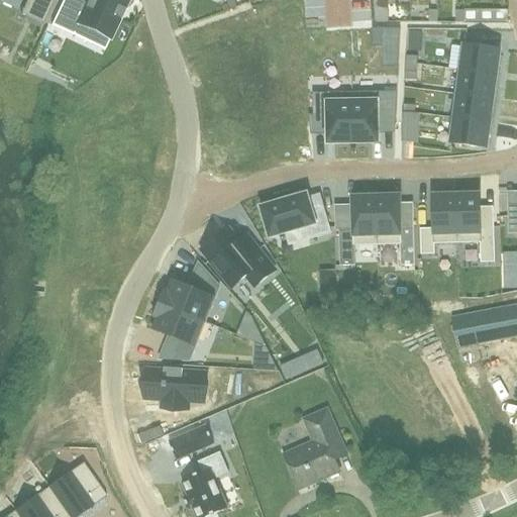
[(22,0),(48,12),(54,0),(22,0)]
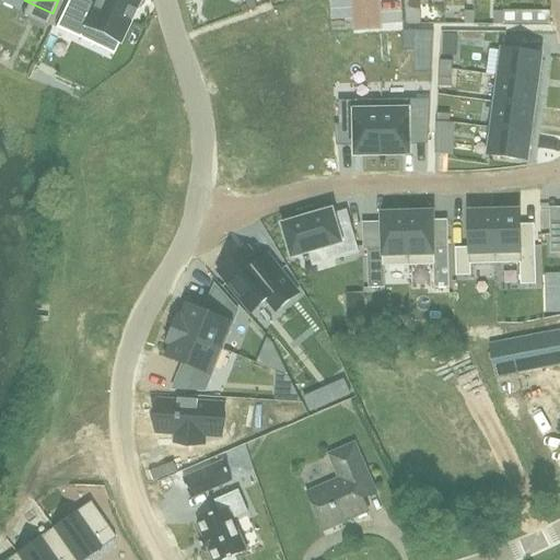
[(67,0),(59,20),(117,45),(137,0),(67,0)]
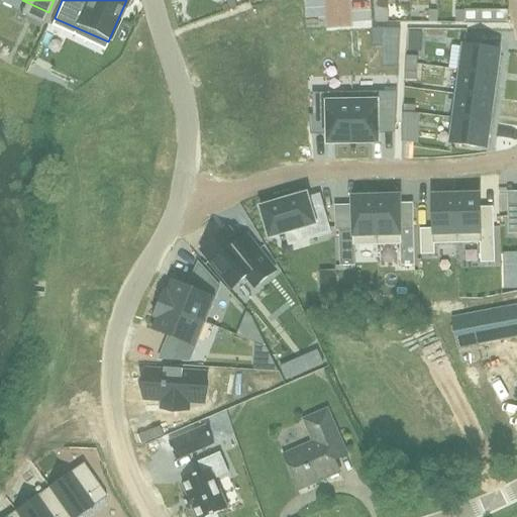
[(234,0),(226,0),(229,9),(237,7),(234,0)]
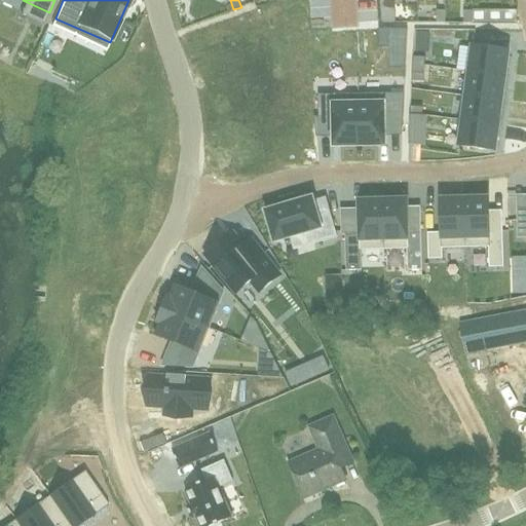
[(473,9),(473,10),(472,23),(487,23),(487,9),(473,9)]
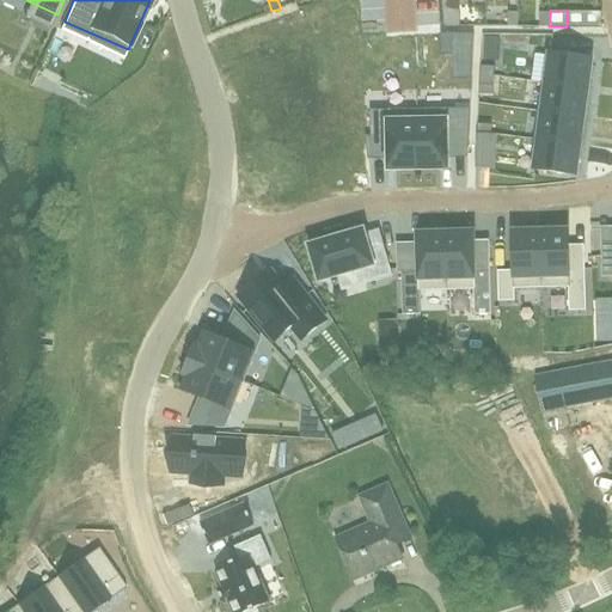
[(518,12),(508,12),(507,26),(518,26),(518,12)]
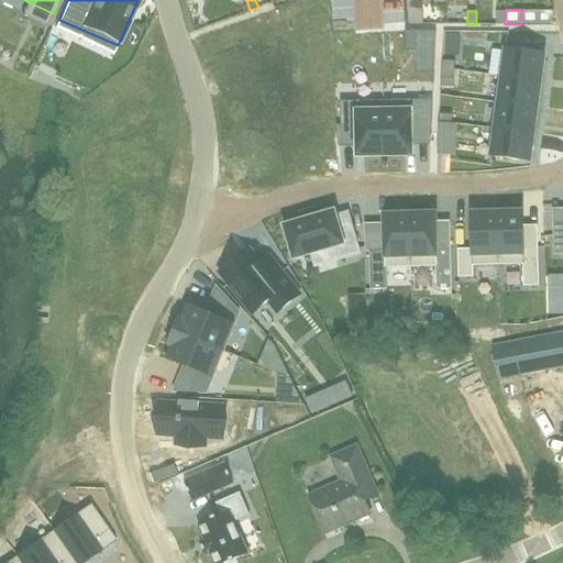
[(505,24),(506,11),(496,11),(496,24),(505,24)]
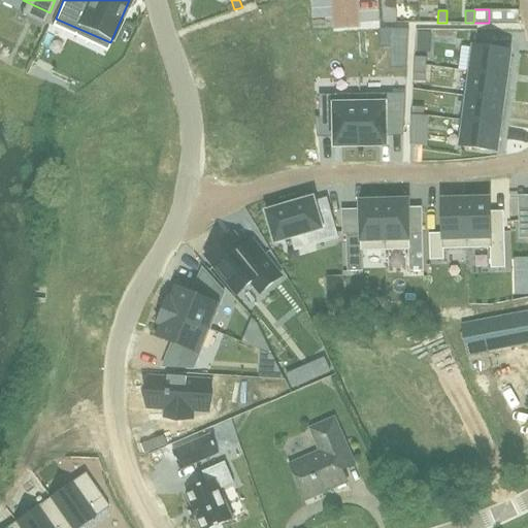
[(408,29),(380,29),(380,30),(381,47),(391,47),(391,68),(406,68),(408,29)]
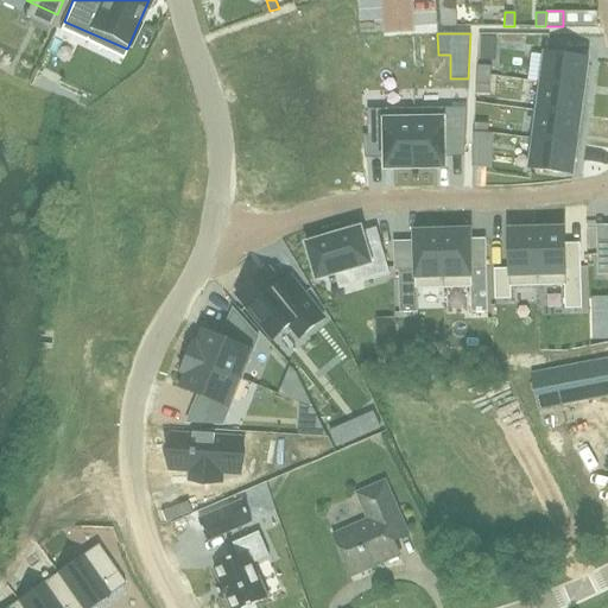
[(546,55),(543,83),(584,89),(589,61),(546,55)]
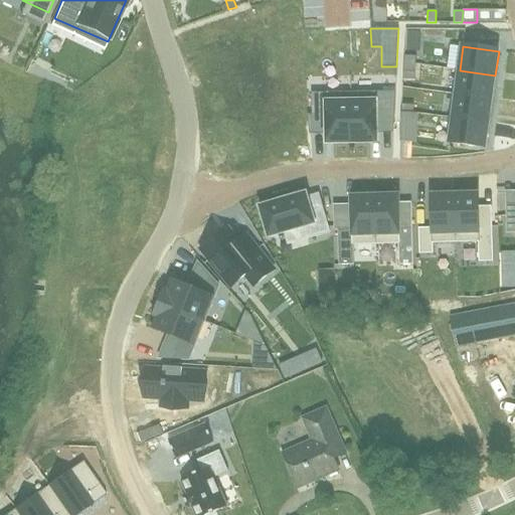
[(404,64),(416,65),(416,57),(404,56),(404,64)]
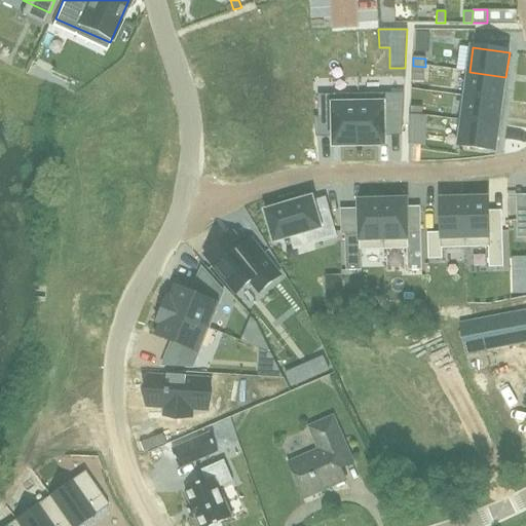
[(425,67),(413,66),(412,74),(416,74),(424,75),(425,67)]
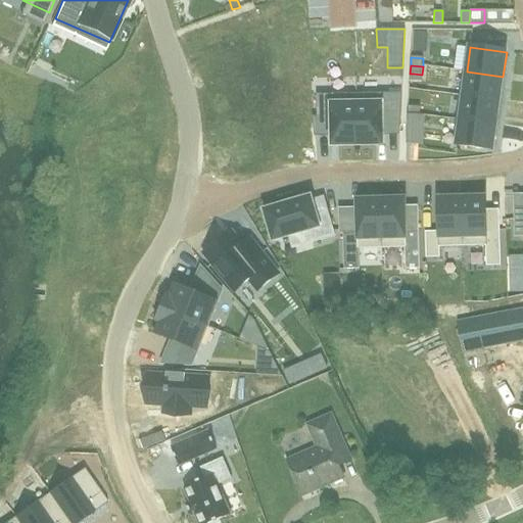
[(500,101),(503,77),(467,72),(464,96),(500,101)]
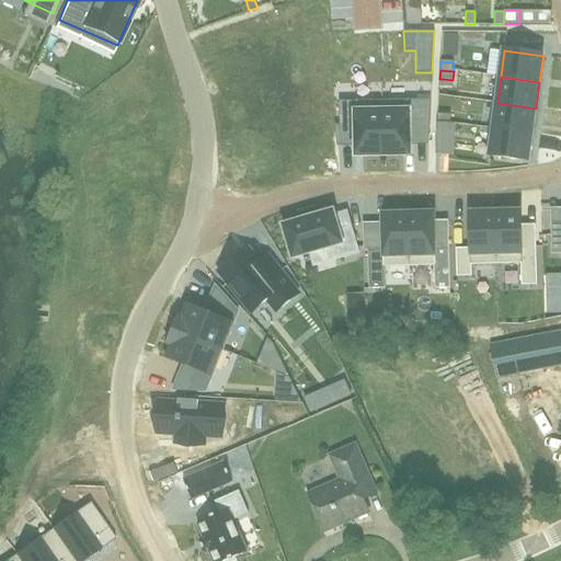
[(342,101),(342,128),(356,128),(357,157),(384,157),(384,104),(357,104),(357,101),(342,101)]
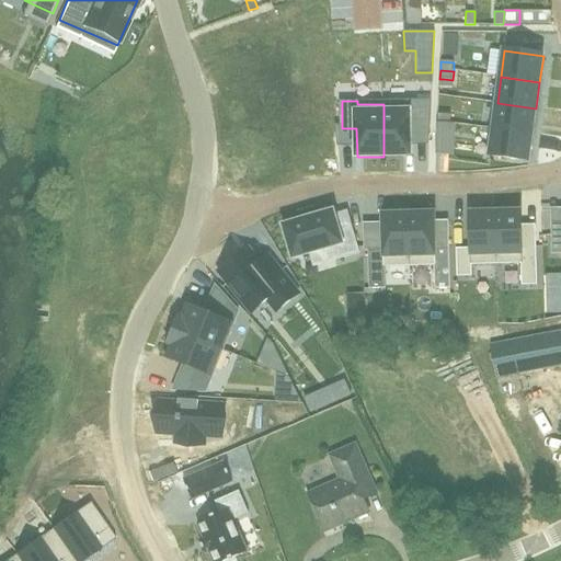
[(384,104),(384,157),(411,157),(411,128),(431,128),(434,101),(411,101),(411,104),(384,104)]
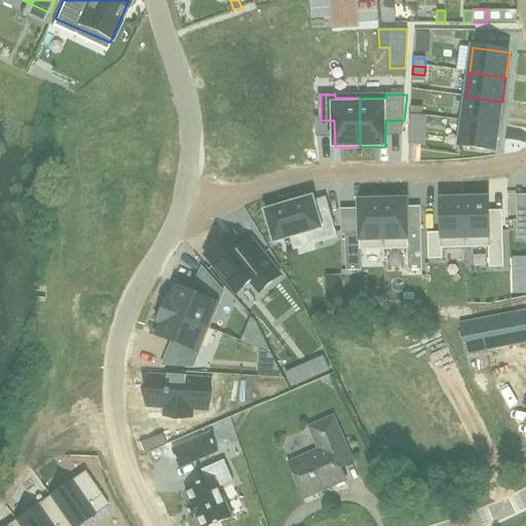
[(466,97),(463,122),(499,126),(502,102),(466,97)]
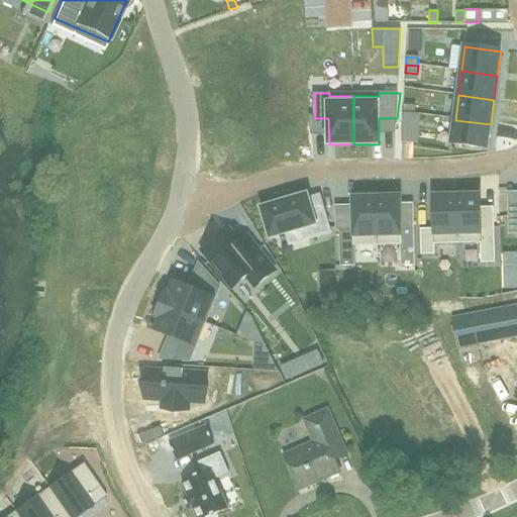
[(403,114),(415,114),(416,106),(404,105),(403,114)]
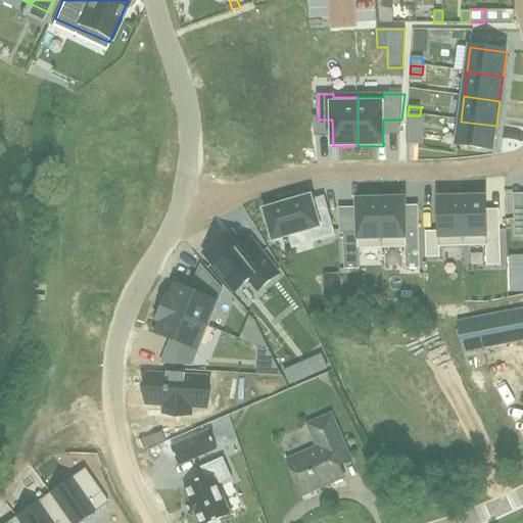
[(420,124),(420,115),(408,115),(408,124),(420,124)]
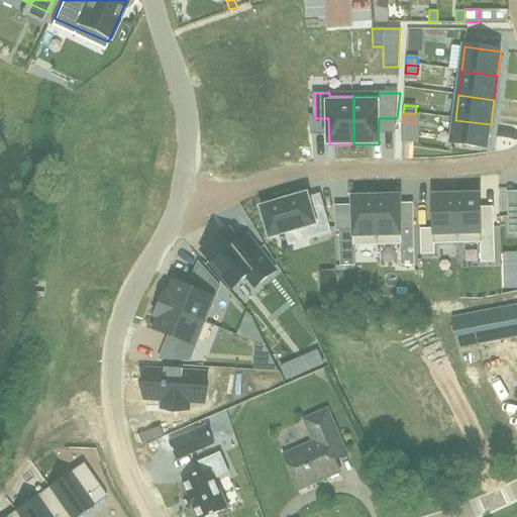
[(487,149),(491,124),(455,120),(451,144),(487,149)]
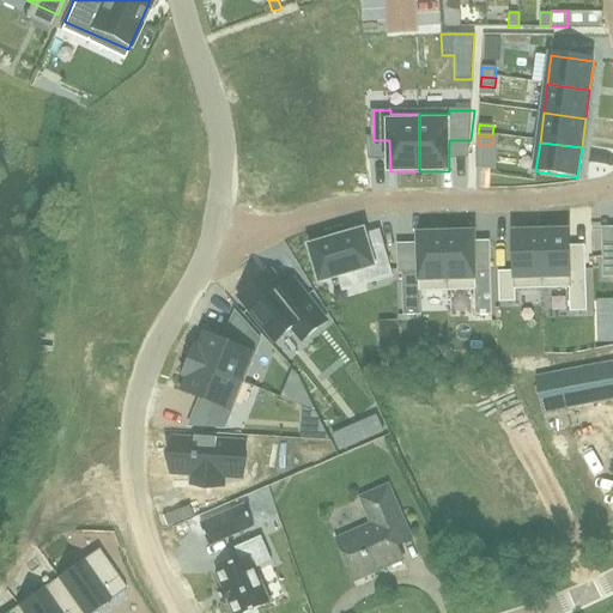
[(451,232),(445,232),(447,291),(474,290),(475,315),(492,315),(491,273),(475,273),(474,232),(467,232),(467,229),(451,230),(451,232)]
